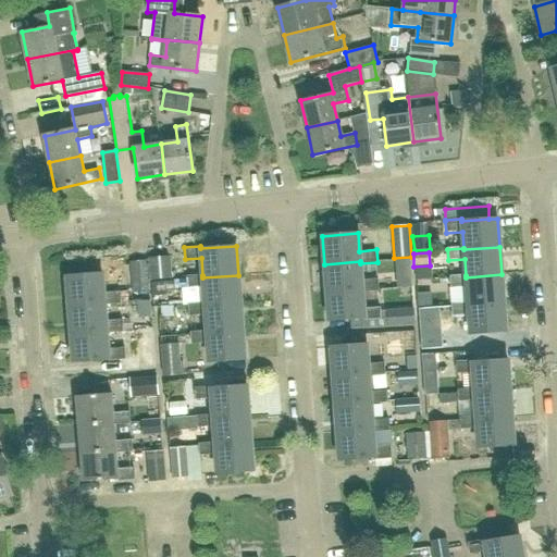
[(173,279),(172,272),(171,256),(148,258),(150,281),(173,279)]
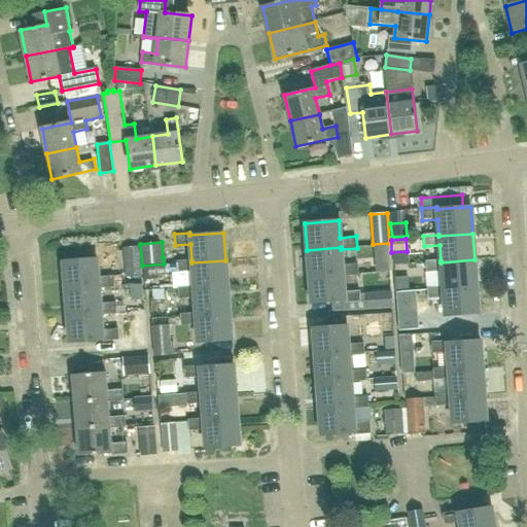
[(125,277),(141,275),(139,246),(123,248),(125,277)]
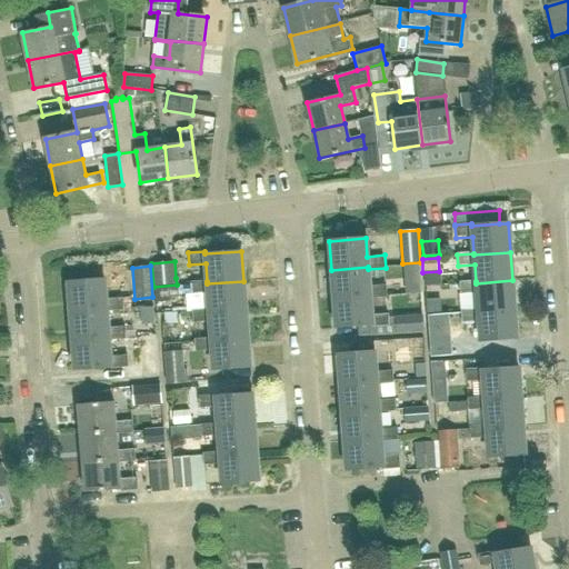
[(387,285),(370,287),(368,269),(368,267),(331,270),(333,298),(370,295),(371,298),(388,296),(387,285)]
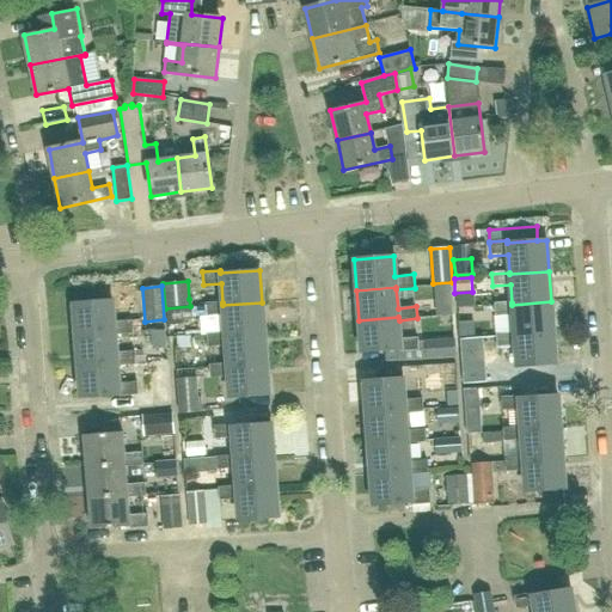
[(75,336),(116,332),(116,336),(134,335),(134,331),(141,331),(140,320),(134,320),(115,323),(114,300),(74,304),(75,336)]
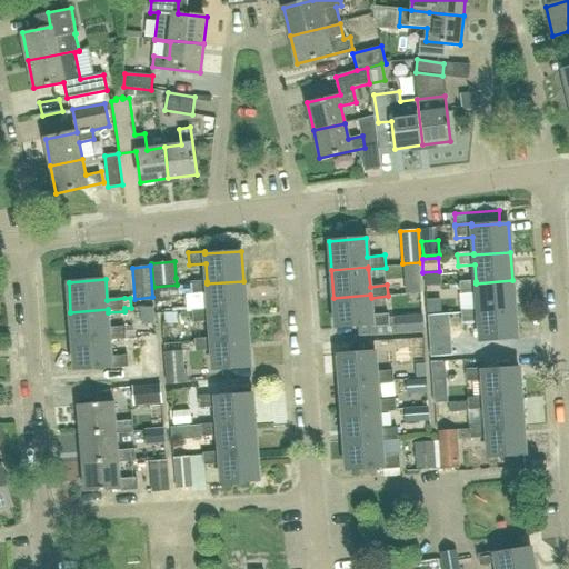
[(477,293),(478,310),(478,312),(515,309),(512,280),(476,283),(476,281),(459,282),(460,295),(477,293)]
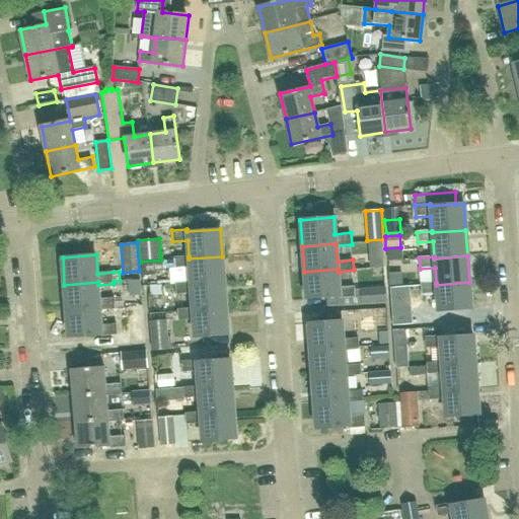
[(174,268),(190,267),(191,283),(191,285),(224,283),(222,256),(189,258),(189,256),(173,257),(174,268)]
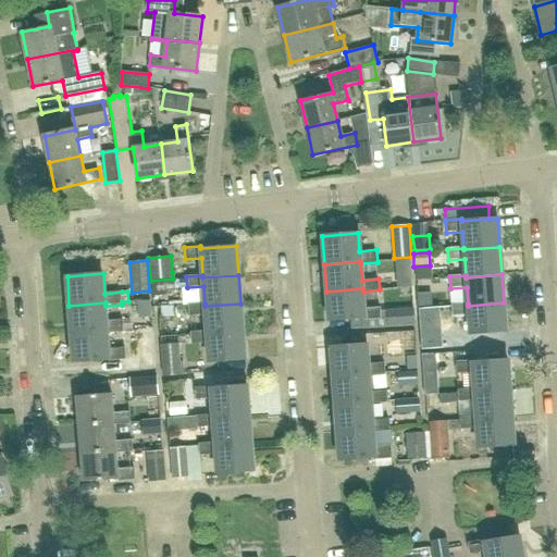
[(362,288),(326,292),(329,320),(364,318),(364,320),(382,319),(381,307),(364,309),(363,292),(362,288)]
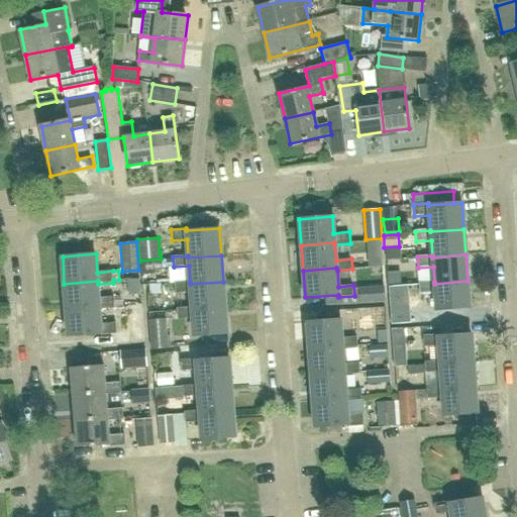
[(100,307),(100,309),(115,308),(114,298),(99,299),(98,284),(98,281),(64,284),(66,309),(100,307)]
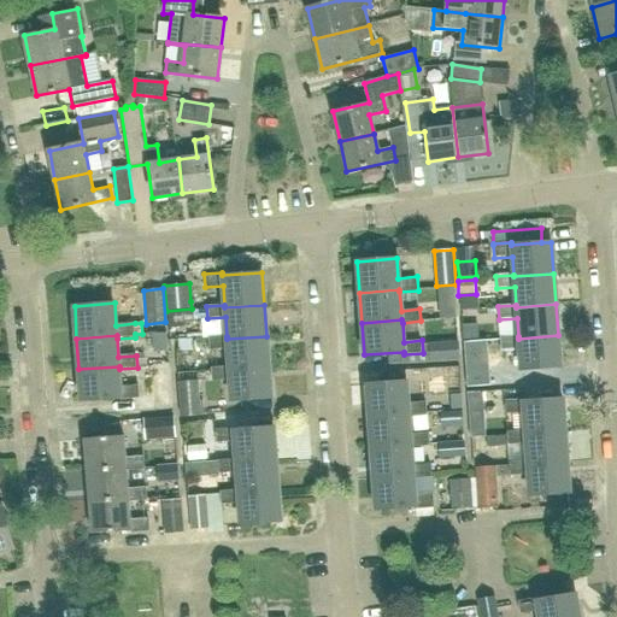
[(560,368),(558,335),(518,339),(518,336),(500,339),(500,351),(519,350),(521,370),(560,368)]
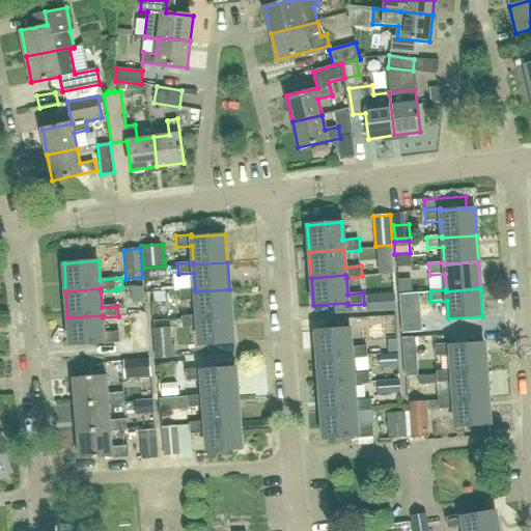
[(195,299),(197,315),(197,318),(231,315),(229,289),(195,291),(195,289),(179,290),(180,300),(195,299)]
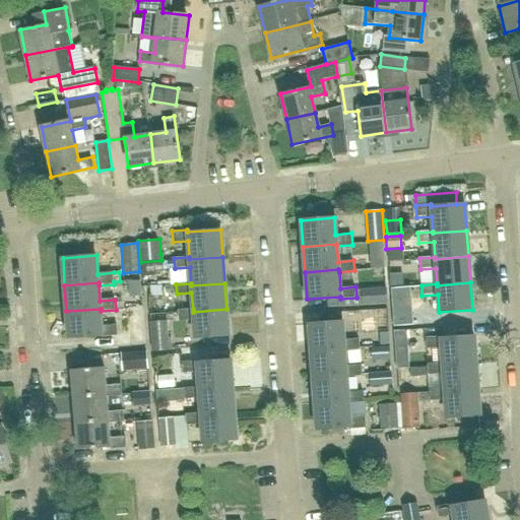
[(361,298),(362,306),(387,305),(386,288),(361,289),(361,298)]
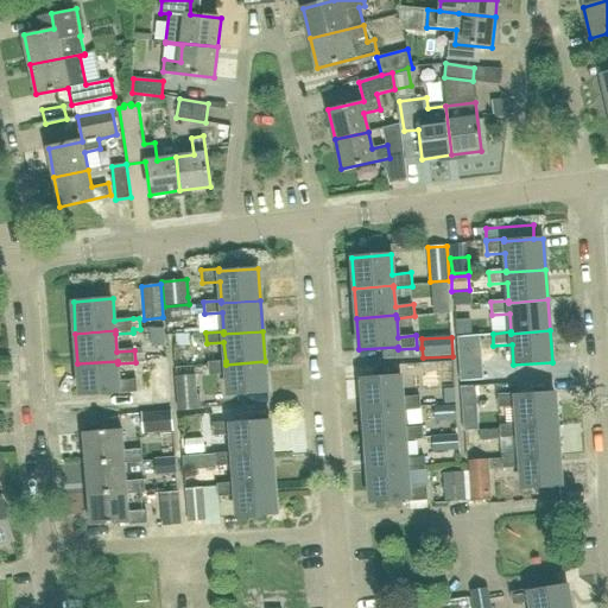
[(384,360),(423,358),(422,348),(417,348),(398,349),(398,347),(382,348),(384,360)]
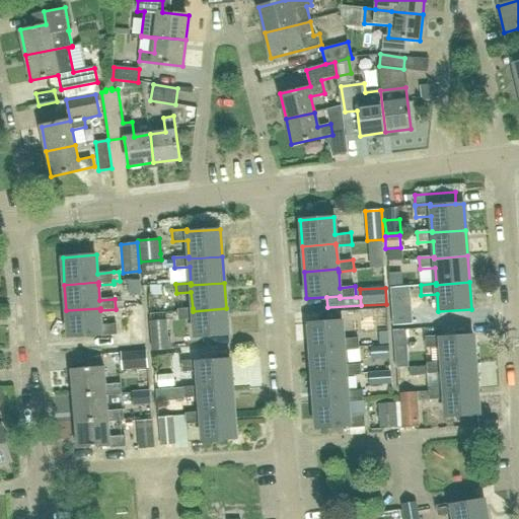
[(100,308),(66,310),(68,338),(102,335),(102,338),(117,336),(117,345),(130,344),(130,345),(146,343),(143,306),(127,307),(129,332),(118,332),(117,324),(101,325),(100,310),(100,308)]
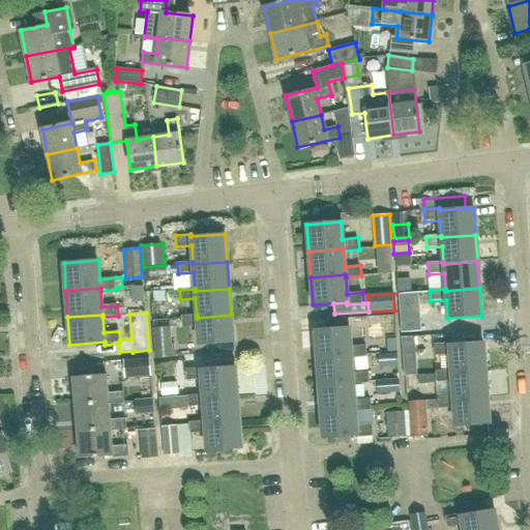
[(233,343),(231,315),(197,318),(197,315),(181,317),(181,327),(198,326),(199,345),(233,343)]
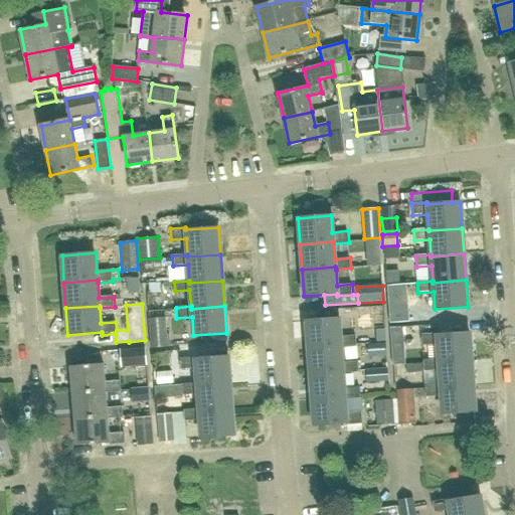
[(151,348),(170,346),(169,335),(167,335),(166,318),(149,319),(151,348)]
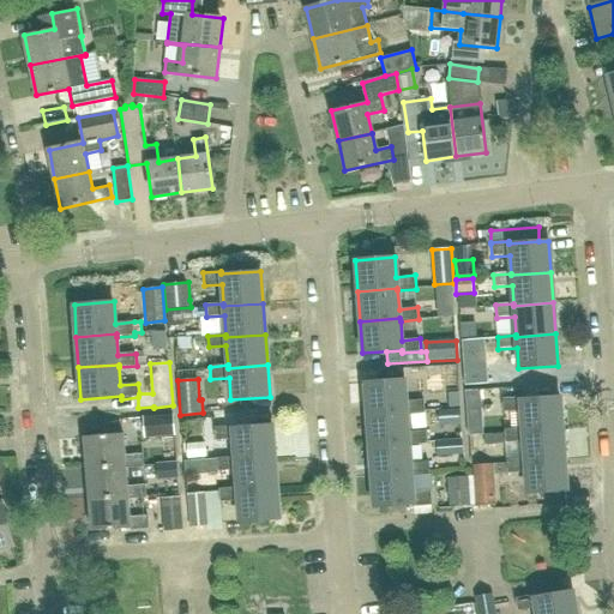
[(404,379),(365,383),(367,414),(407,410),(407,413),(425,411),(423,401),(407,402),(404,379)]
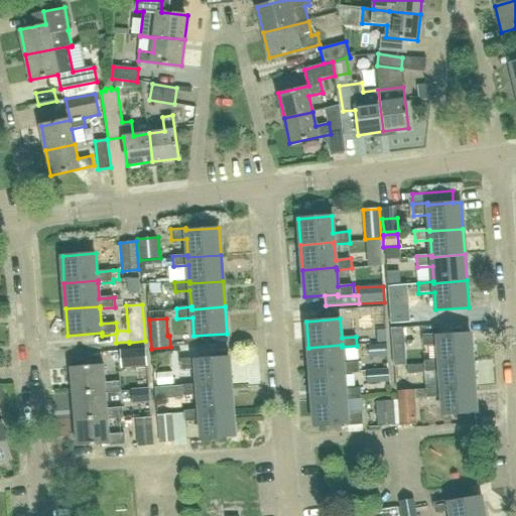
[(377,343),(387,343),(386,330),(376,330),(377,343)]
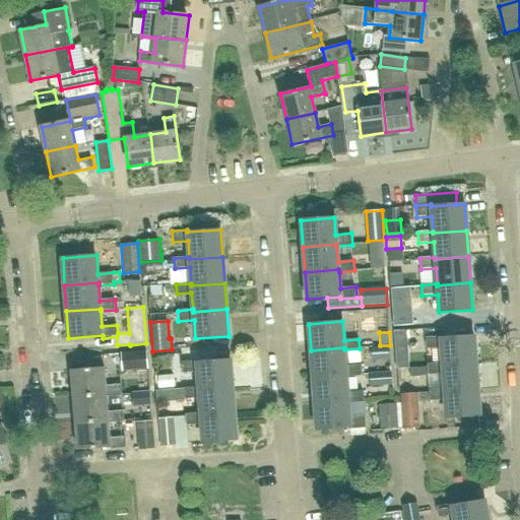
[(425,349),(441,348),(442,363),(443,366),(476,363),(473,336),(441,338),(441,336),(424,337),(425,349)]
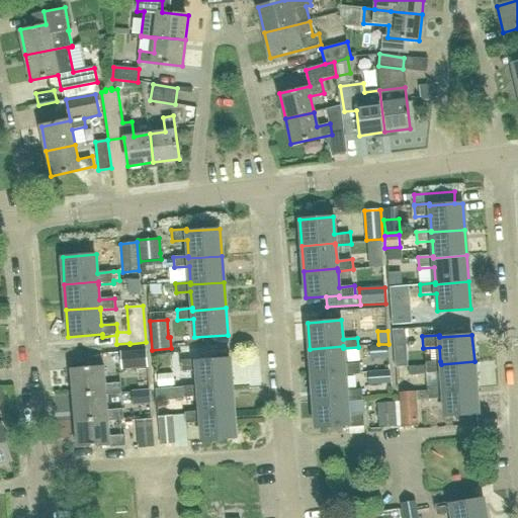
[(370,359),(389,358),(386,345),(369,346),(370,359)]
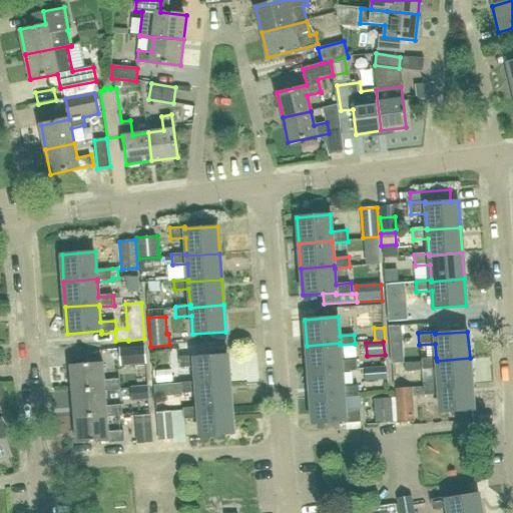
[(340,345),(340,343),(307,346),(309,371),(342,368),(342,371),(357,370),(356,359),(341,360),(340,345)]
